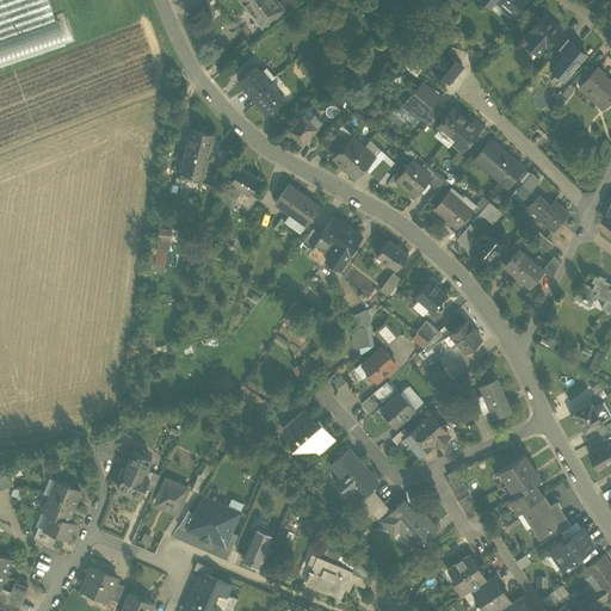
[(48,0),(0,0),(0,39),(56,20),(48,0)]
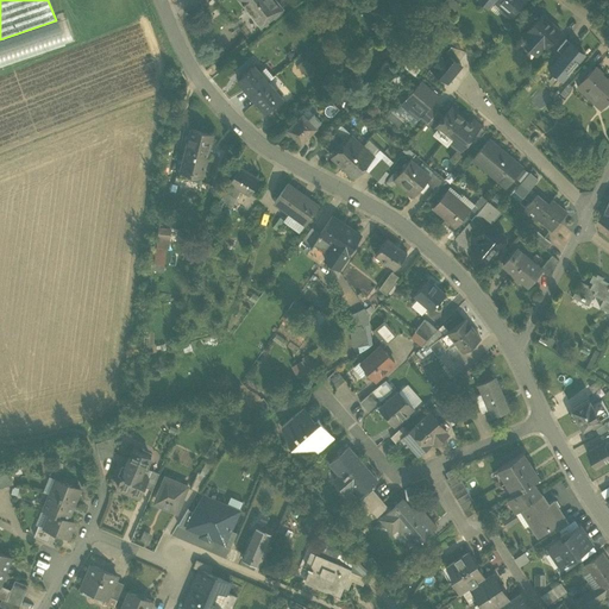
[(243,0),(262,23),(282,6),(276,0),(243,0)]
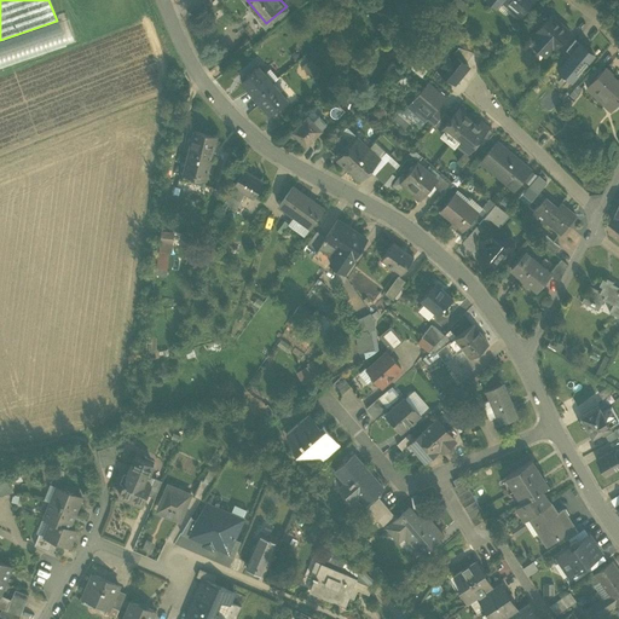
[(452,10),(461,0),(441,0),(452,10)]
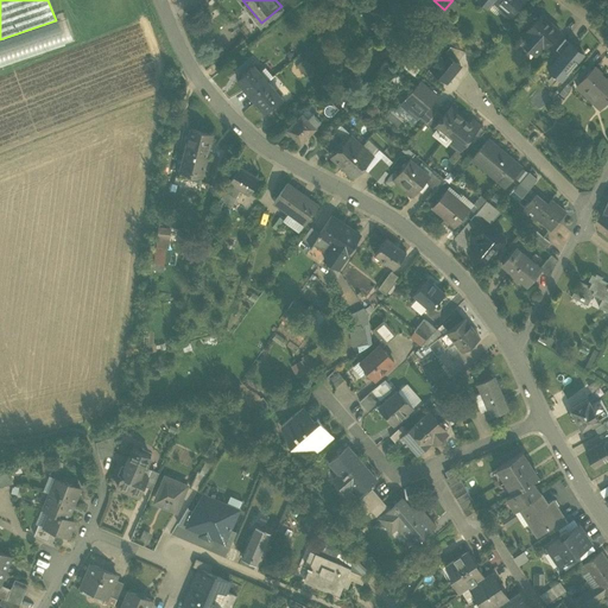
[(483,0),(487,2),(488,0),(498,0),(512,12),(520,0),(483,0)]
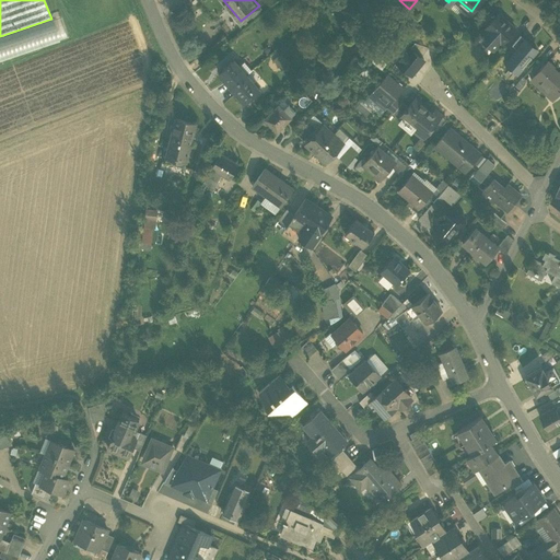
[(515,26),(499,10),(485,24),(487,26),(483,31),(480,34),(483,37),(492,46),(500,38),(502,41),(515,26)]
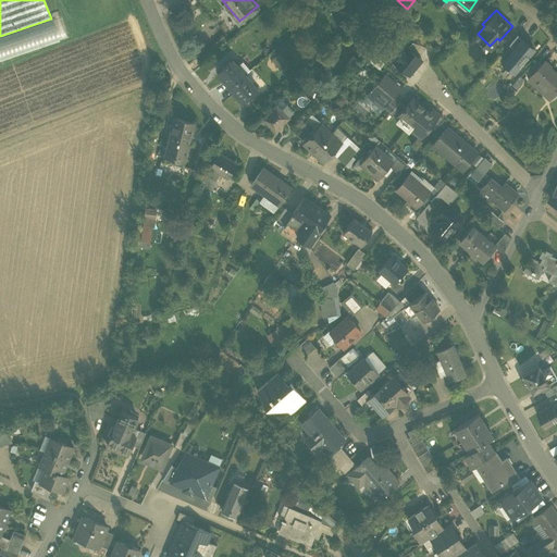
[(51,19),(0,36),(0,61),(70,38),(62,15),(51,19)]
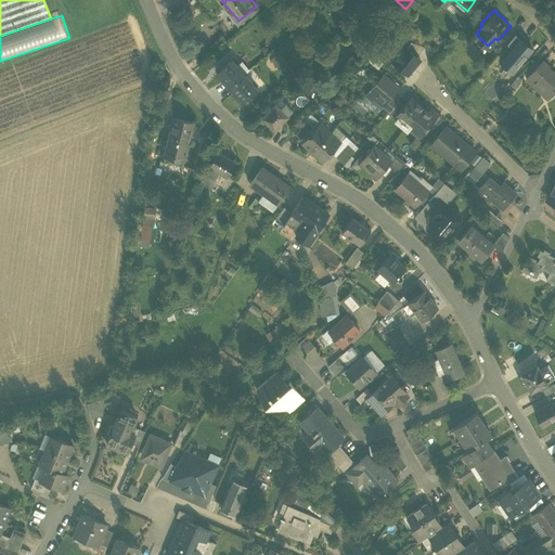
[(507,41),(513,46),(520,36),(516,31),(507,41)]
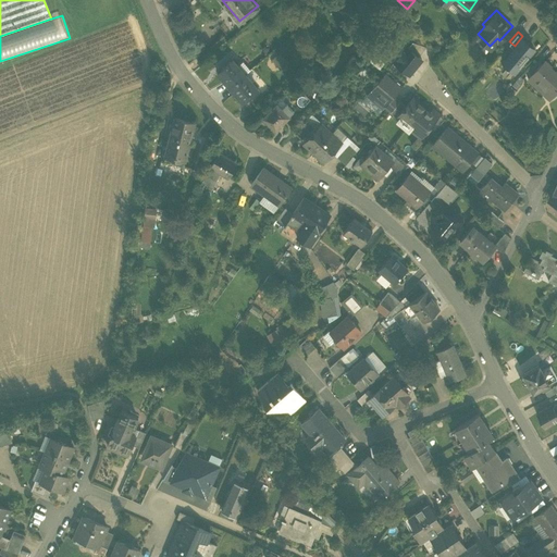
[(534,47),(522,36),(515,46),(503,59),(507,63),(507,64),(508,64),(514,70),(534,47)]
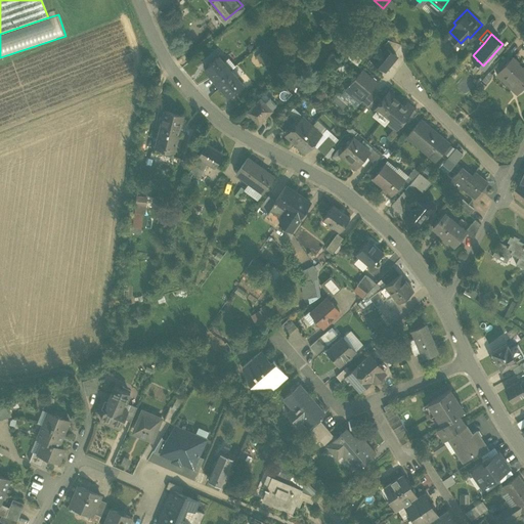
[(339,36),(332,43),(336,47),(343,40),(339,36)]
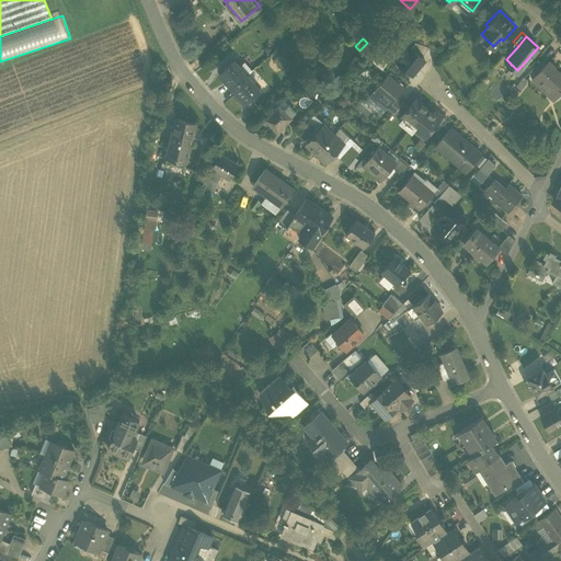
[(430,45),(415,41),(411,46),(421,55),(430,45)]
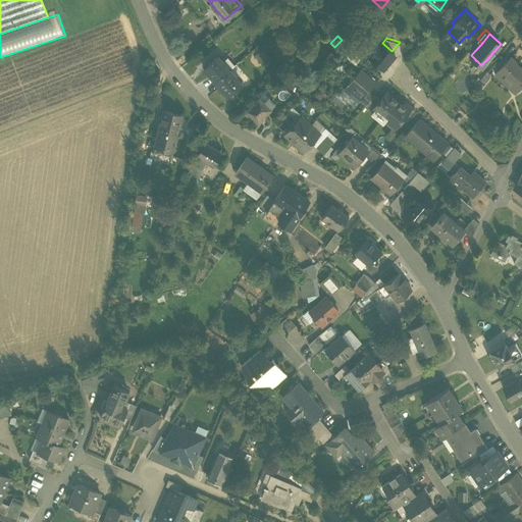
[(382,43),(381,42),(369,55),(383,67),(396,54),(392,51),(382,43)]
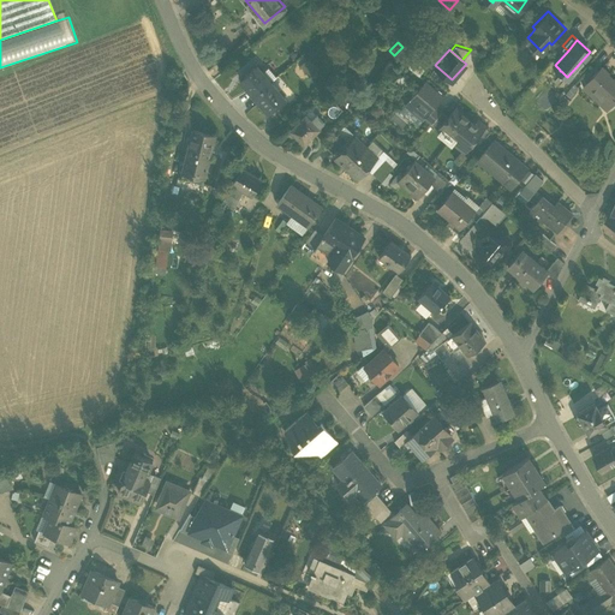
[(318,66),(309,57),(300,64),(310,75),(318,66)]
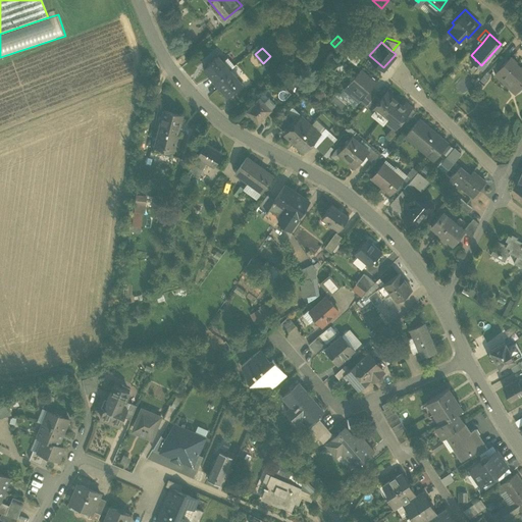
[(217,54),(206,63),(207,64),(204,66),(215,80),(229,67),(222,59),(217,54)]
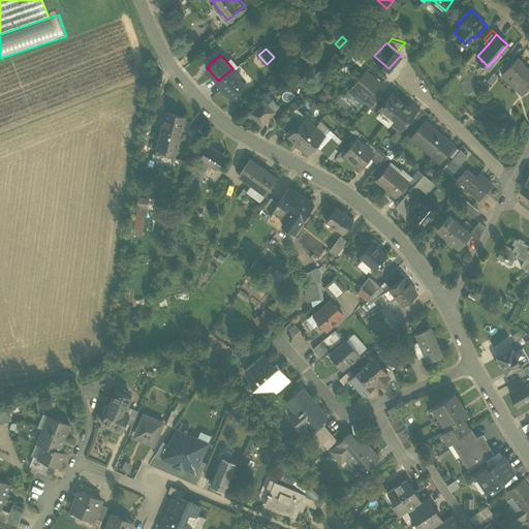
[(528,84),(528,68),(523,62),(524,61),(518,55),(503,70),(518,84),(516,86),(522,92),(528,84)]
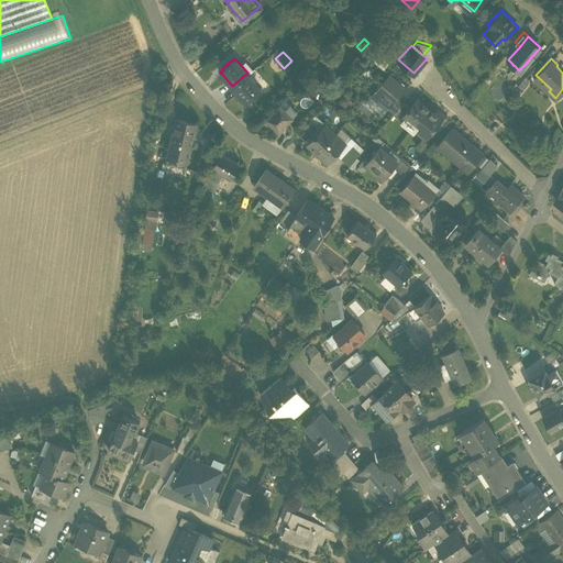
[(253,68),(245,59),(240,64),(247,73),(253,68)]
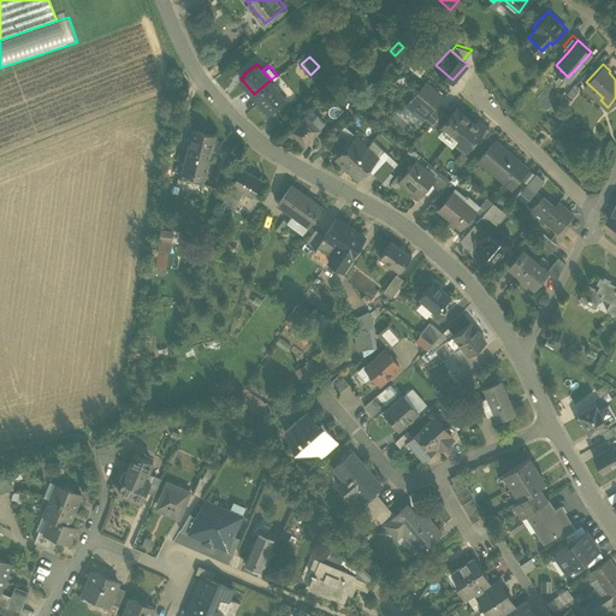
[(285,96),(279,89),(286,83),(278,73),(277,75),(271,80),(254,94),(268,110),(271,106),(272,107),(285,96)]
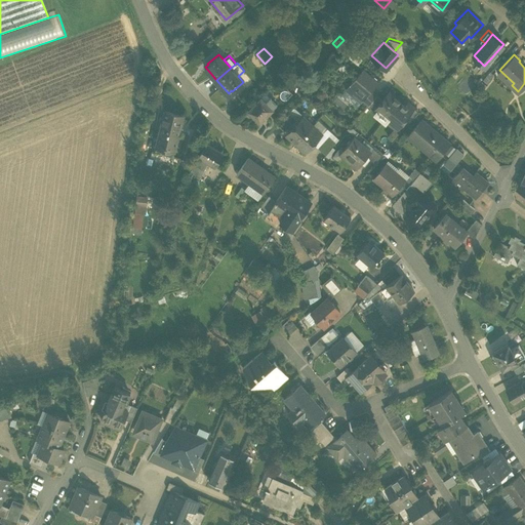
[(363,67),(350,83),(365,95),(371,88),(378,80),(363,67)]
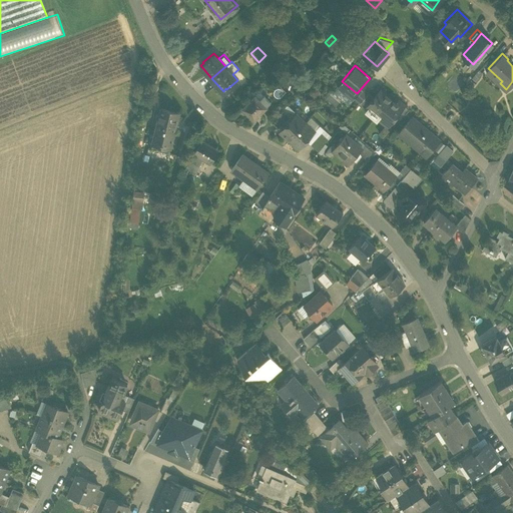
[(363,86),(357,93),(355,95),(360,100),(368,90),(363,86)]
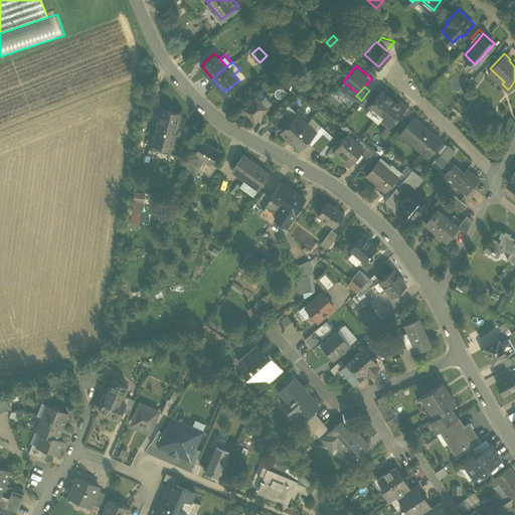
[(400,104),(381,88),(375,95),(366,105),(370,108),(372,105),(381,112),(378,115),(389,124),(400,111),(406,105),(402,101),(400,104)]
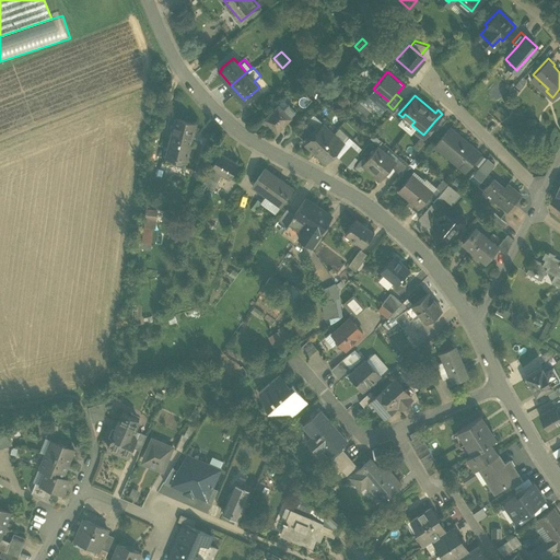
[(401,98),(393,109),(398,114),(408,103),(403,98),(401,98)]
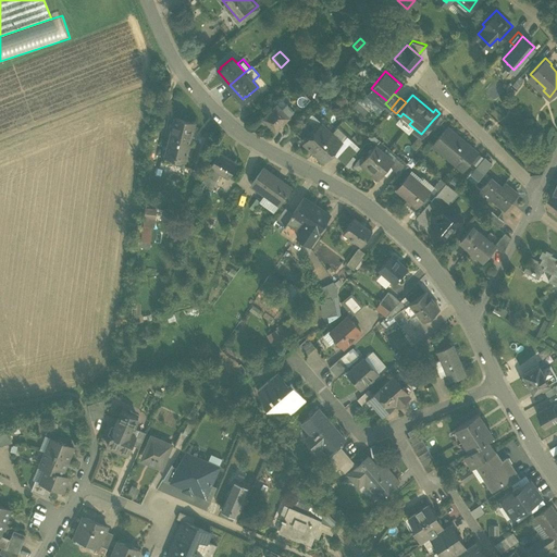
[(287,102),(282,107),(276,102),(263,115),(275,127),(294,109),(287,102)]
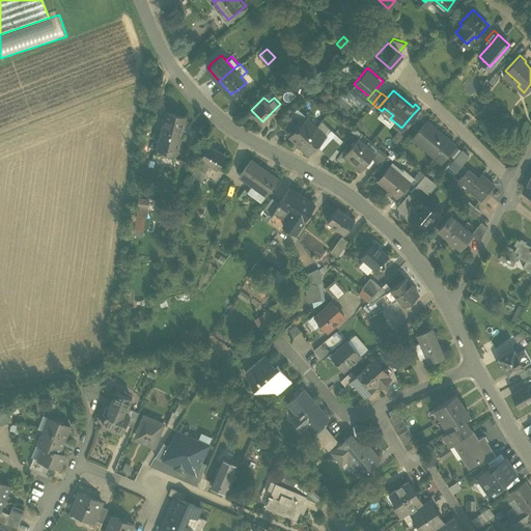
[(419,108),(413,114),(418,117),(423,111),(419,108)]
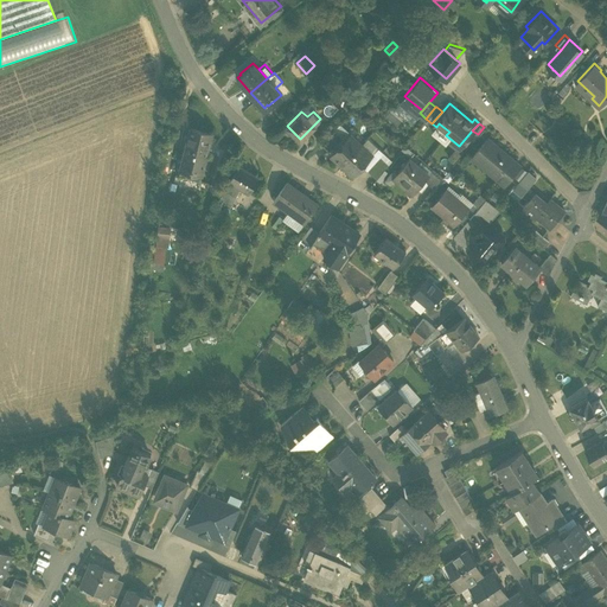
[(212,132),(191,127),(185,152),(205,157),(212,132)]
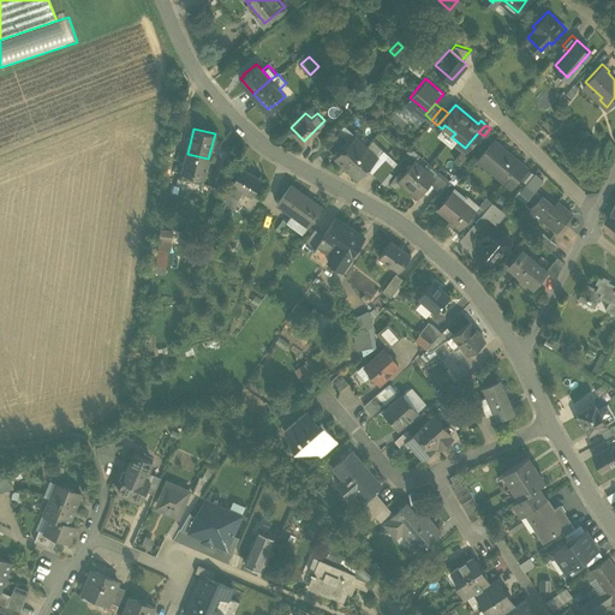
[(340,129),(324,145),(333,153),(348,137),(340,129)]
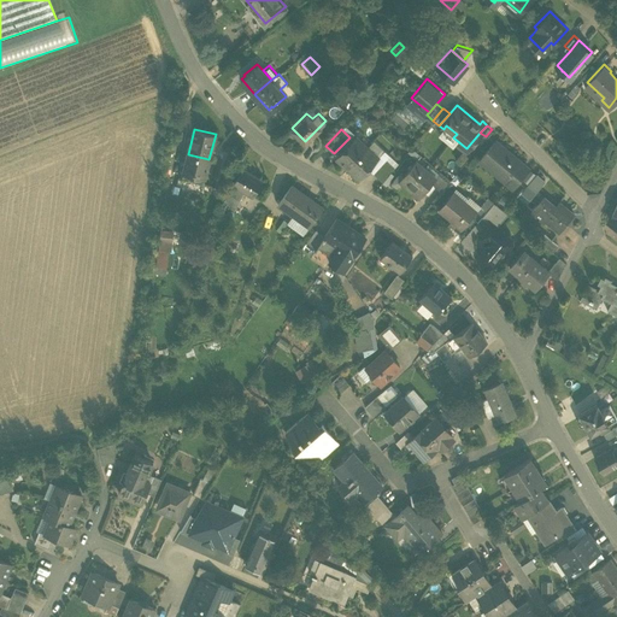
[(356,136),(336,157),(348,168),(366,147),(356,136)]
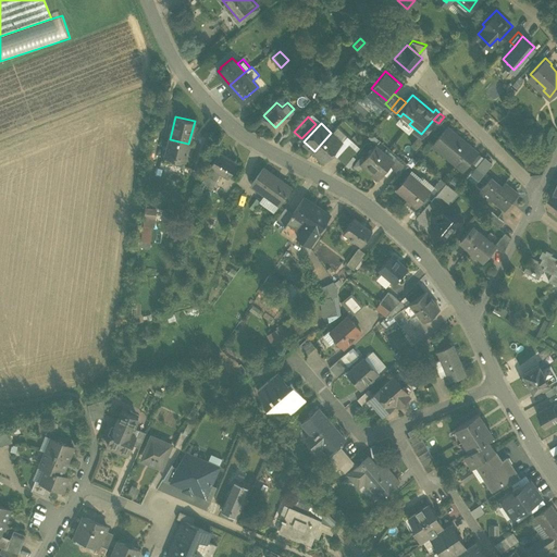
[(470,144),(447,124),(433,143),(462,168),(477,150),(470,144)]
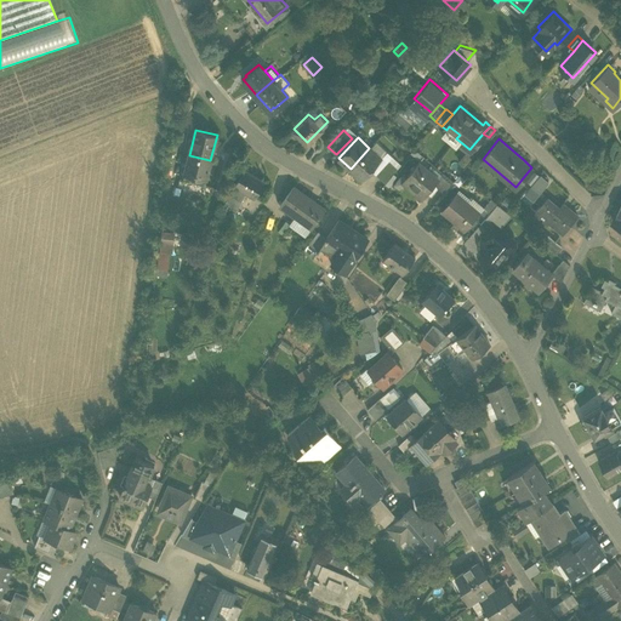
[(371,169),(375,172),(388,159),(398,167),(399,165),(375,142),(369,148),(381,158),(371,169)]
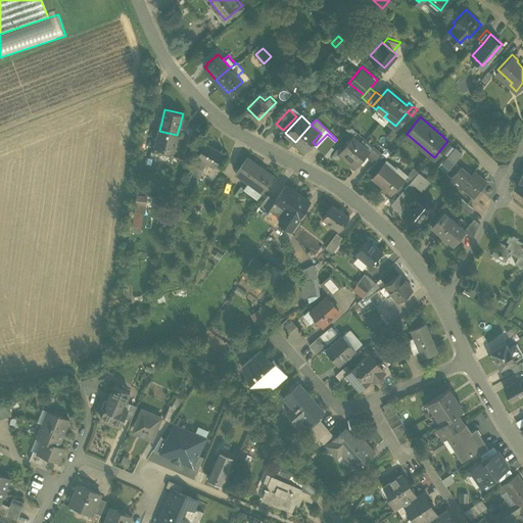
[(311,125),(295,142),(304,150),(313,142),(321,133),(311,125)]
